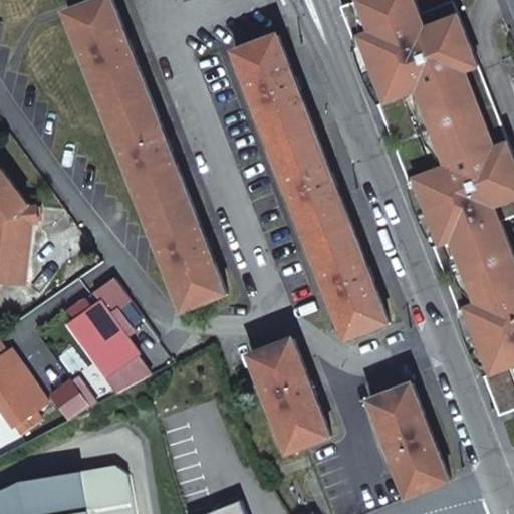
[(184,313),(227,297),(111,0),(104,0),(68,15),(184,313)]
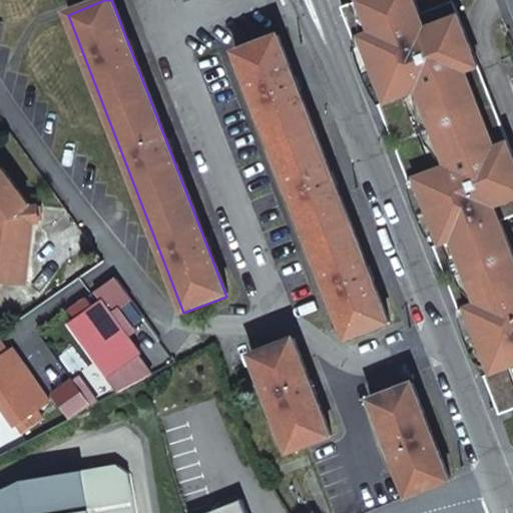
[(415,0),(361,0),(342,7),(355,41),(362,38),(375,69),(376,72),(378,74),(380,75),(382,75),(385,73),(395,99),(380,105),(393,137),(396,137),(400,139),(402,141),(402,145),(400,148),(398,150),(410,182),(425,176),(435,201),(433,202),(431,203),(430,205),(428,207),(428,209),(430,212),(443,243),(435,246),(445,273),(448,273),(451,274),(454,277),(454,283),(450,287),(460,312),(468,310),(479,340),(481,344),(483,345),(485,346),(490,346),(501,371),(485,376),(500,416),(512,410),(512,262),(498,222),(512,216),(512,153),(454,1),(421,14),(415,0)]
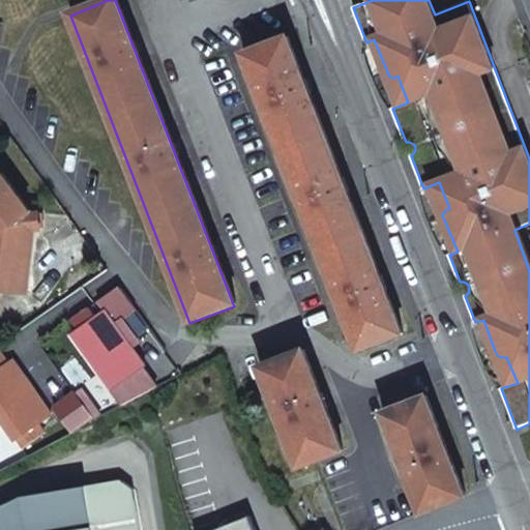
[(243,54),(359,350),(403,333),(383,285),(345,186),(306,87),(288,37),(243,54)]
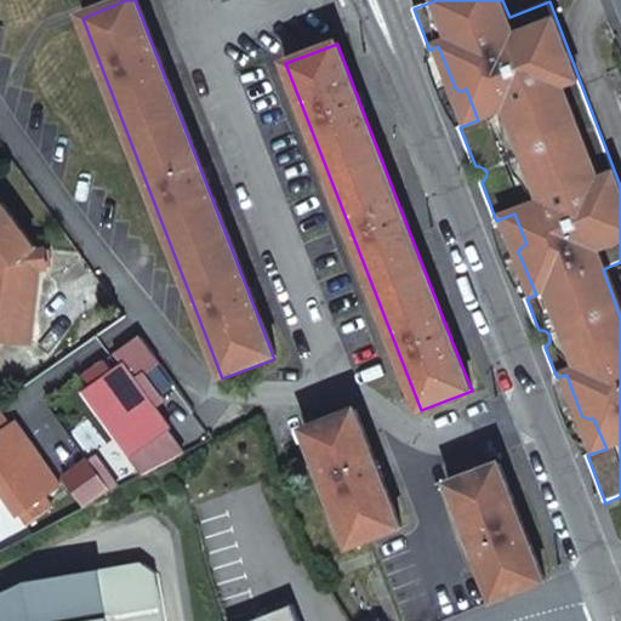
[(454,112),(460,127),(478,120),(466,89),(462,91),(460,91),(457,90),(455,87),(454,84),(438,46),(429,50),(454,112)]
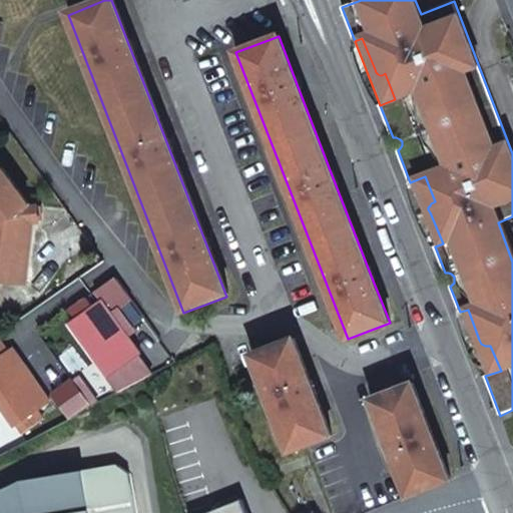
[(0,279),(28,282),(35,219),(41,219),(39,204),(32,204),(2,165),(0,166),(0,279)]
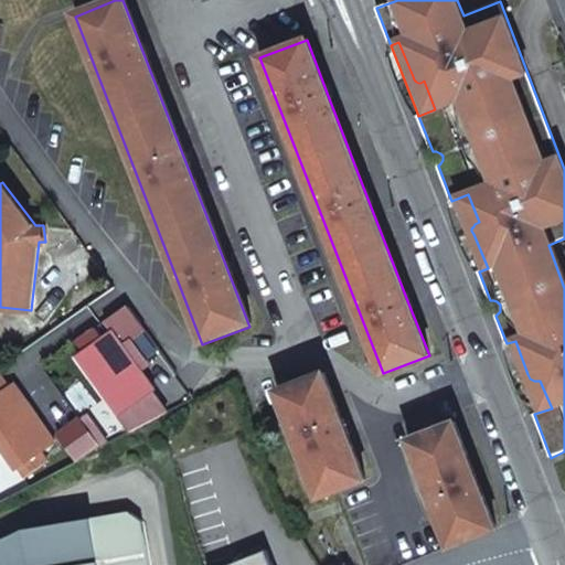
[(472,256),(479,272),(488,268),(473,234),(471,231),(471,228),(473,226),(475,224),(477,223),(479,222),(468,194),(451,201),(472,256)]
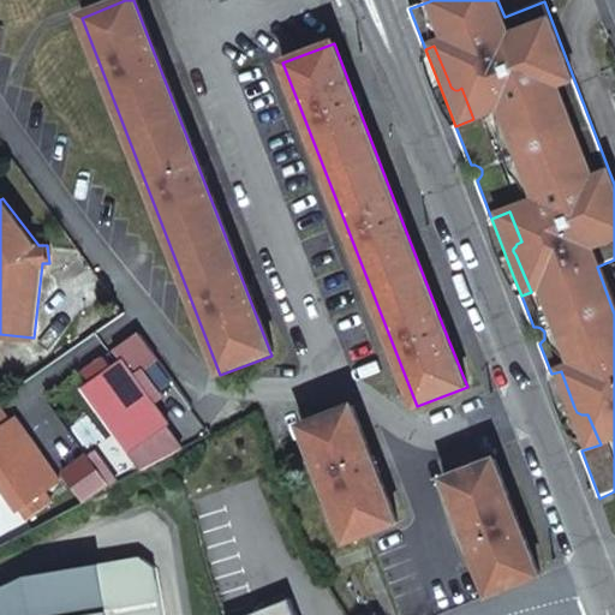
[(129,382),(135,377),(123,362),(84,389),(131,453),(169,425),(154,404),(148,408),(129,382)]
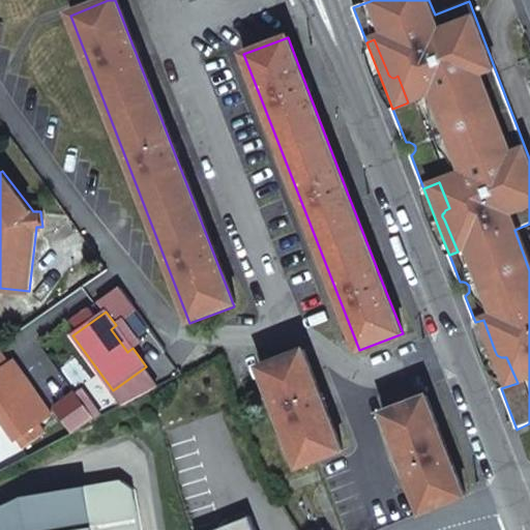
[(496,376),(501,388),(518,383),(506,357),(501,357),(499,356),(497,355),(495,351),(483,320),(475,322),(496,376)]
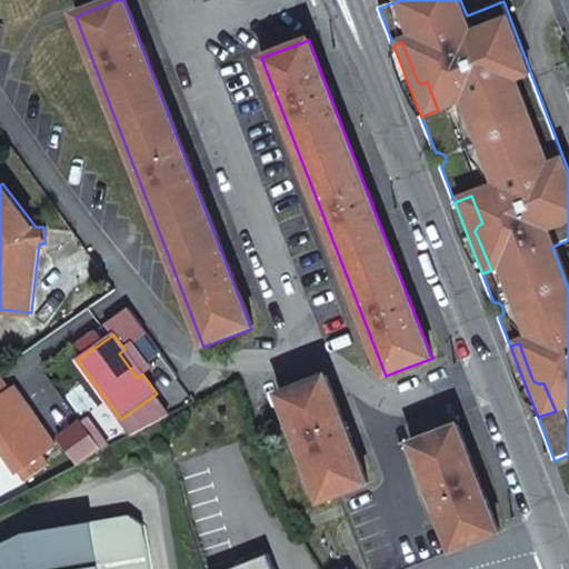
[(280,395),(322,501),(369,483),(327,376),(280,395)]
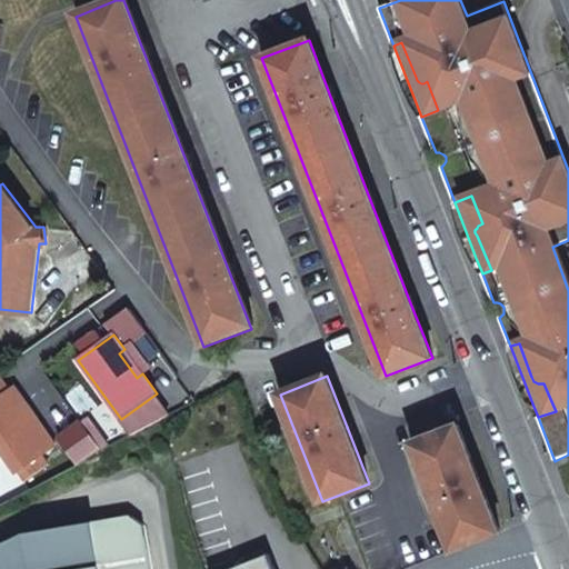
[(19,406),(0,380),(0,447),(18,473),(19,472),(27,467),(56,447),(25,402),(19,406)]
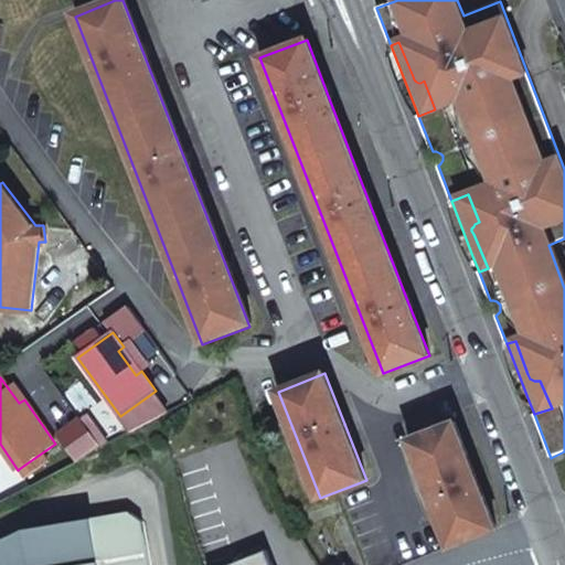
[(59,436),(78,462),(102,447),(82,419),(59,436)]
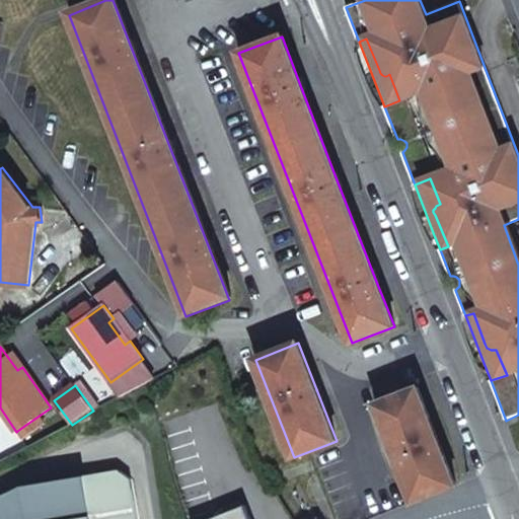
[(376,404),(414,503),(457,487),(419,388),(376,404)]
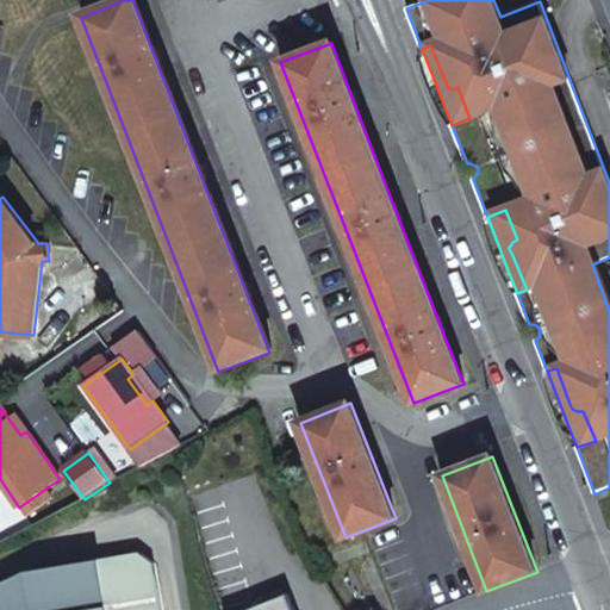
[(37,511),(29,500),(20,506),(29,516),(37,511)]
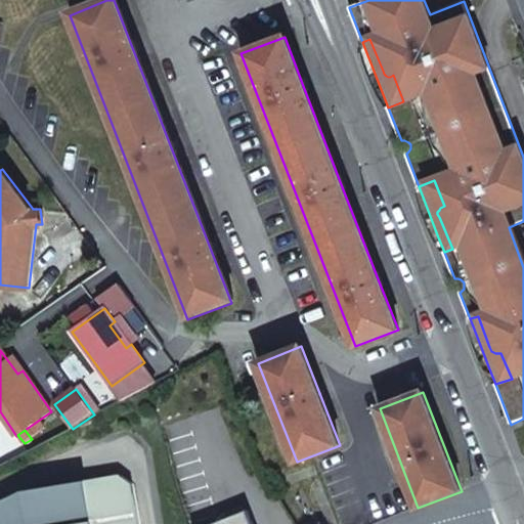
[(23,492),(0,501),(0,523),(137,523),(130,474),(23,492)]
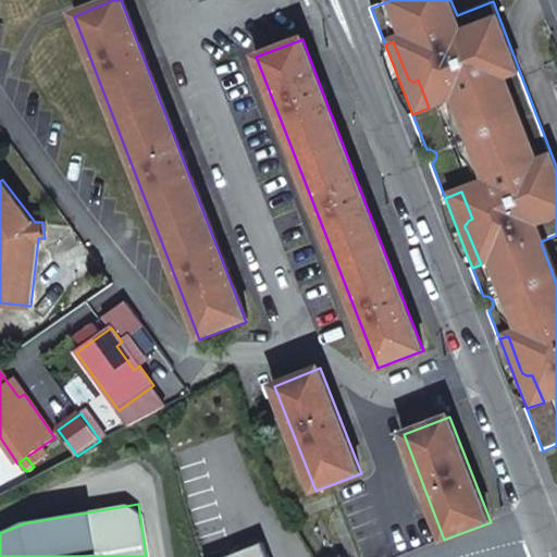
[(230,556),(269,556),(264,544),(230,556)]
